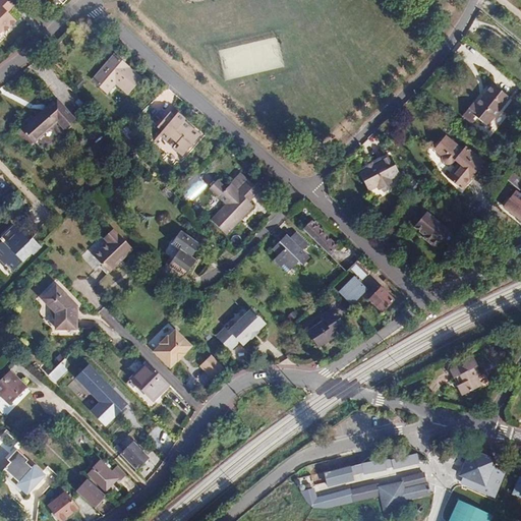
[(0,0),(0,35),(2,34),(3,35),(15,23),(8,15),(3,10),(7,5),(1,0),(0,0)]
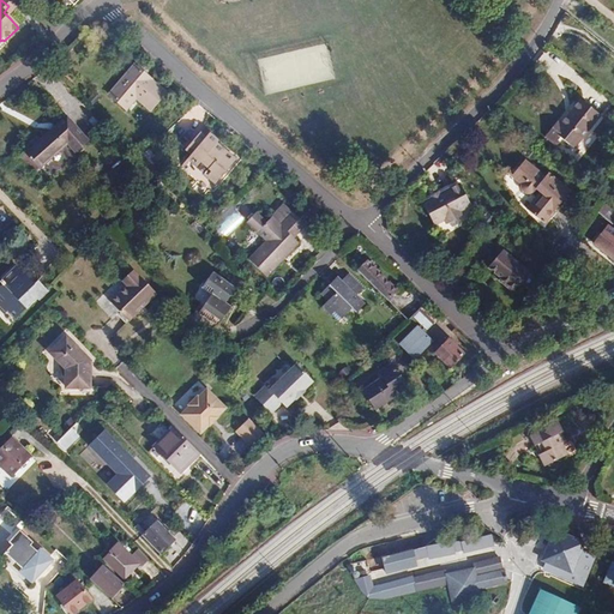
[(62,0),(65,1),(74,11),(84,0),(62,0)]
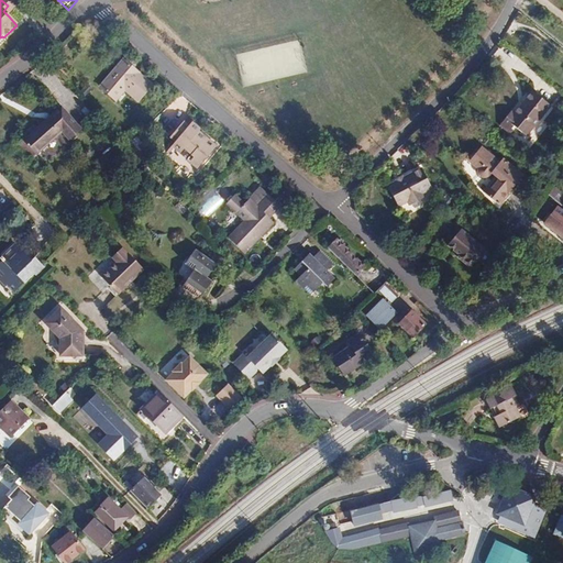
[(9,17),(13,11),(8,6),(3,11),(9,17)]
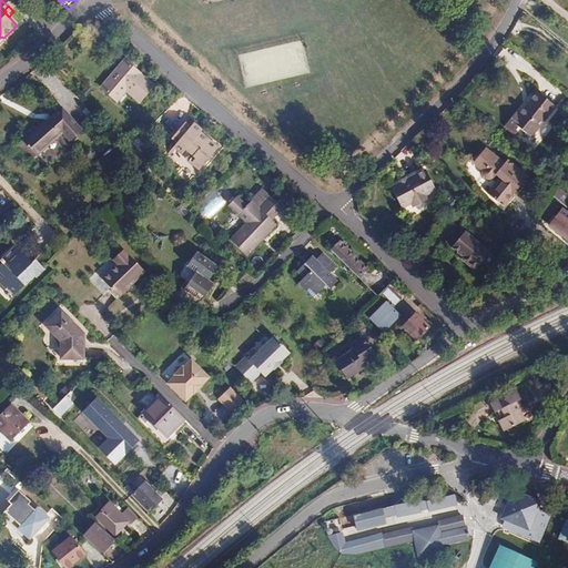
[(127,63),(102,92),(120,105),(130,94),(142,104),(156,89),(127,63)]
